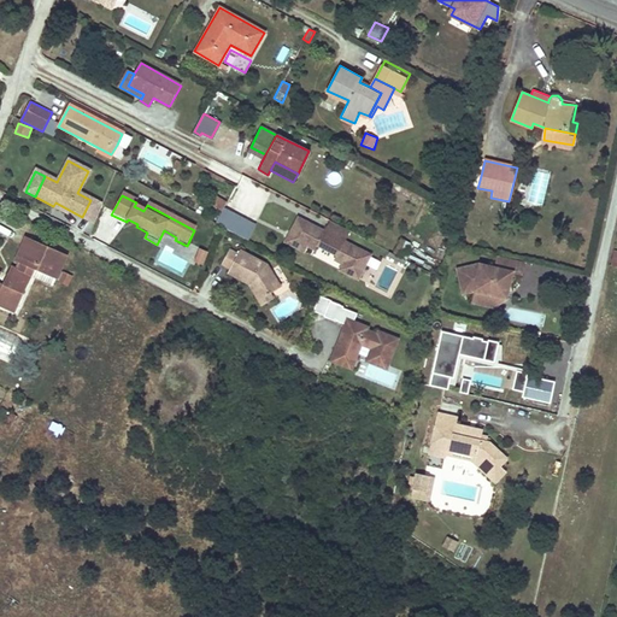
[(221,212),(225,200),(215,197),(211,209),(221,212)]
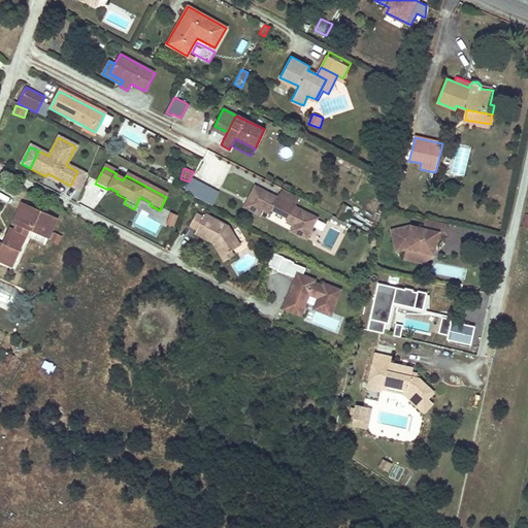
[(80,191),(87,175),(77,171),(70,186),(80,191)]
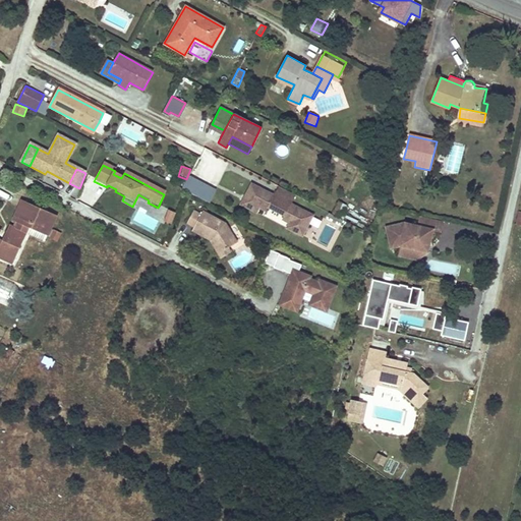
[(58,177),(47,171),(45,174),(57,180),(58,177)]
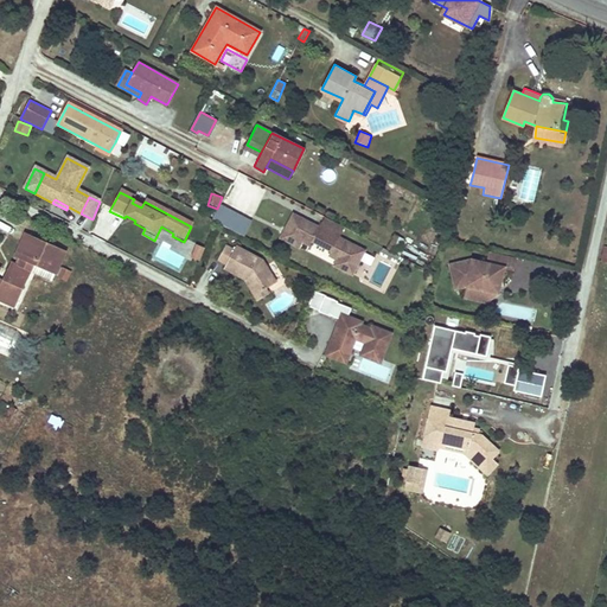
[(250,222),(219,205),(211,222),(216,223),(242,238),(250,222)]
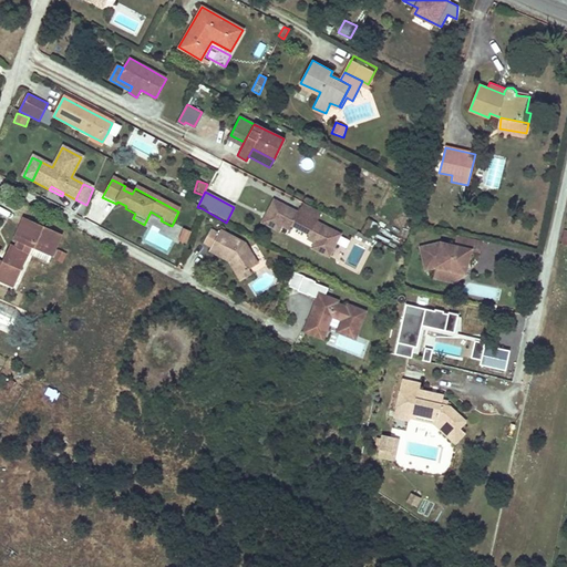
[(275,200),(264,222),(279,230),(281,225),(290,229),(292,225),(310,234),(308,238),(316,243),(313,248),(329,256),(340,235),(317,223),(321,213),(303,203),(299,213),(275,200)]
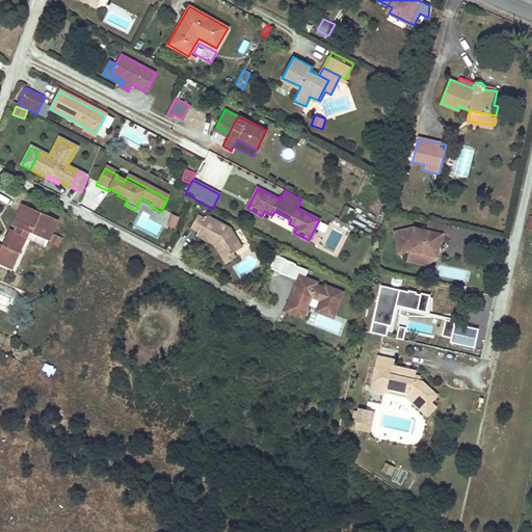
[(9,230),(8,235),(25,244),(27,238),(29,232),(48,240),(56,220),(24,206),(12,231),(9,230)]
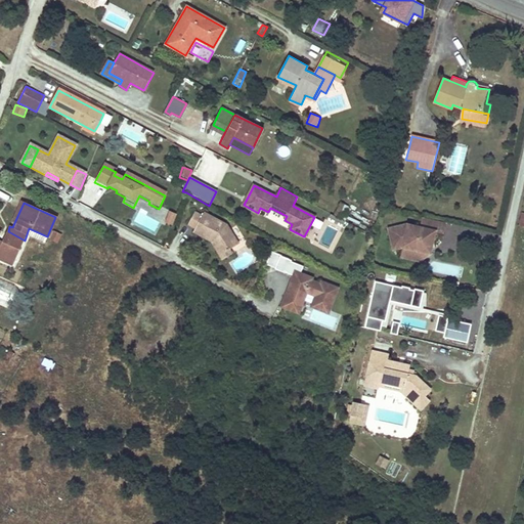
[(177,214),(169,211),(165,221),(173,224),(177,214)]
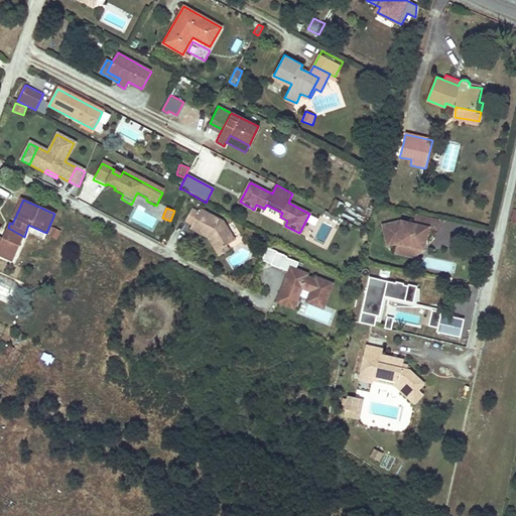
[(235,241),(223,222),(201,211),(199,214),(191,210),(184,222),(192,226),(190,229),(208,239),(209,237),(211,238),(219,251),(235,241)]
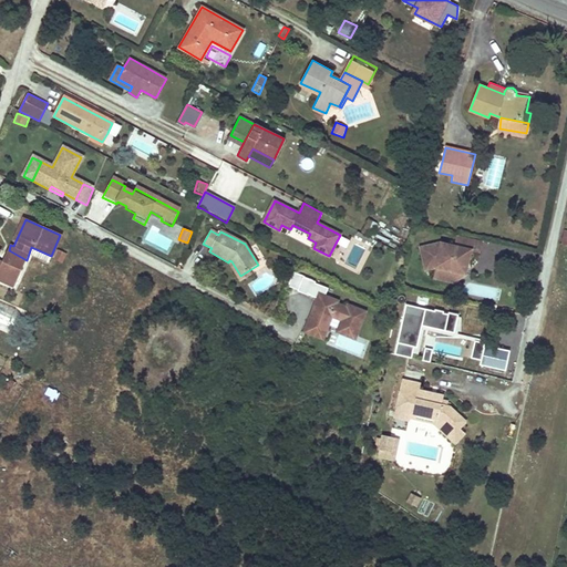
[(466,267),(471,251),(478,254),(481,241),(456,236),(454,247),(441,244),(420,249),(425,271),(435,268),(451,271),(461,266),(466,267)]
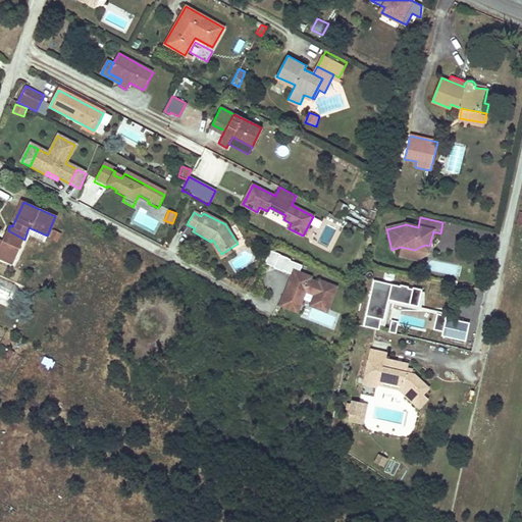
[(27,233),(45,242),(47,236),(29,227),(27,233)]
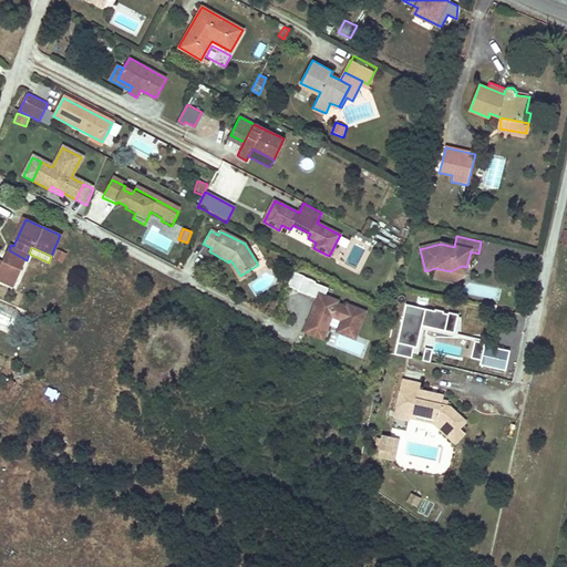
[(0,278),(16,285),(27,260),(9,250),(3,263),(0,261),(0,278)]
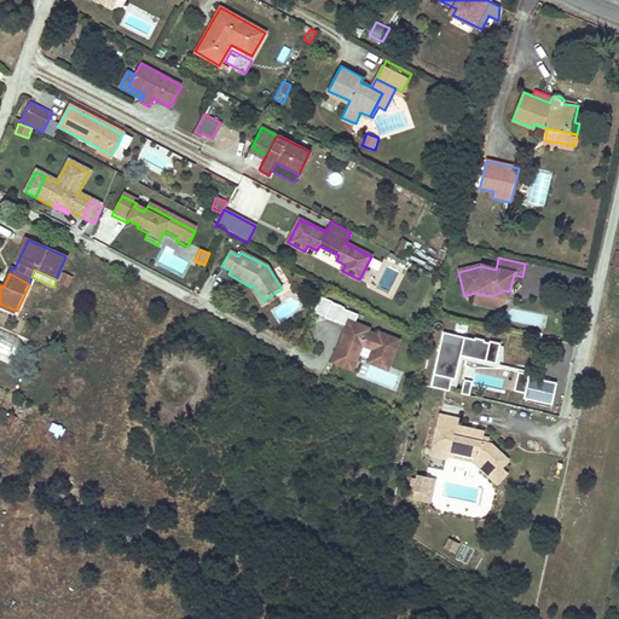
[(58,284),(69,288),(73,277),(63,273),(58,284)]
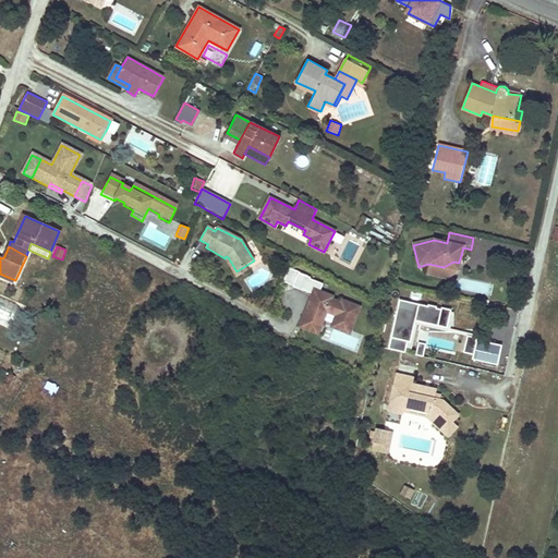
[(256,265),(254,261),(237,271),(228,257),(226,256),(225,258),(237,278),(256,265)]
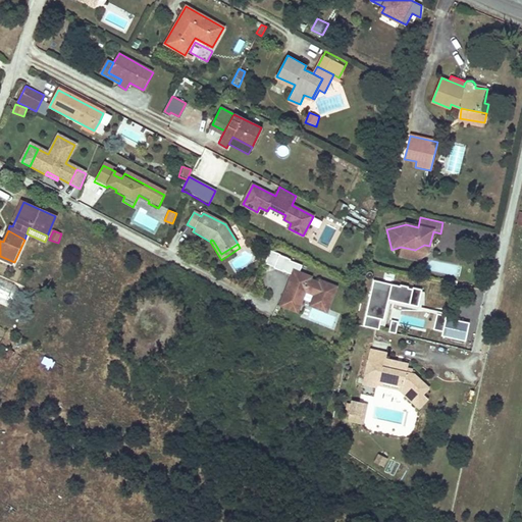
[(417,261),(428,253),(429,246),(424,245),(415,250),(401,247),(399,257),(417,261)]
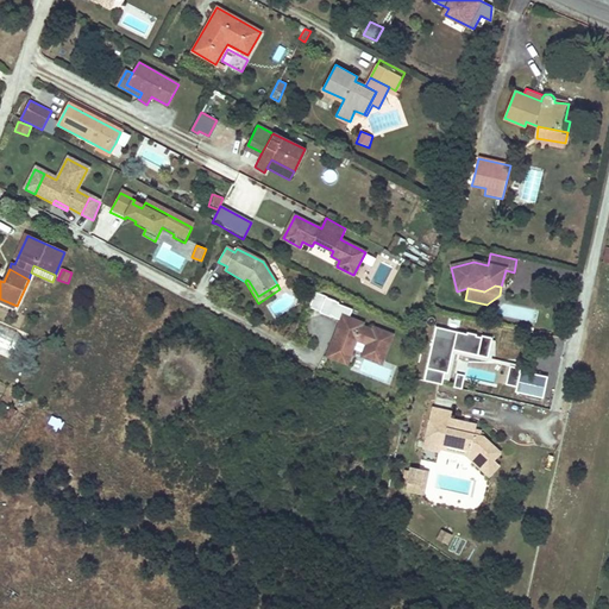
[(350,321),(353,312),(318,297),(313,312),(340,322),(341,321),(346,320),(350,321)]
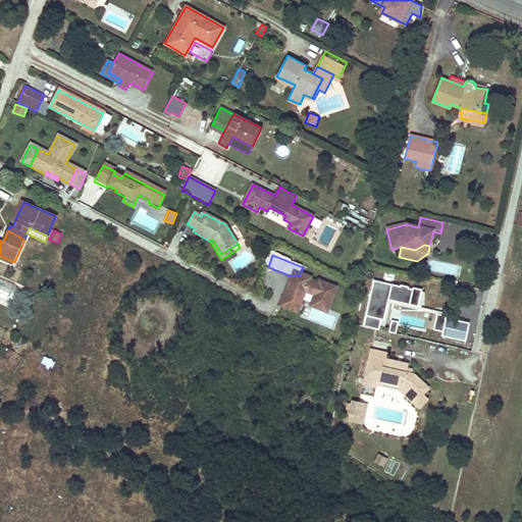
[(289,294),(283,308),(297,313),(305,293),(314,297),(311,305),(326,311),(335,289),(319,282),(318,285),(311,282),(312,280),(300,275),(297,274),(293,275),(292,276),(285,292),(289,294)]
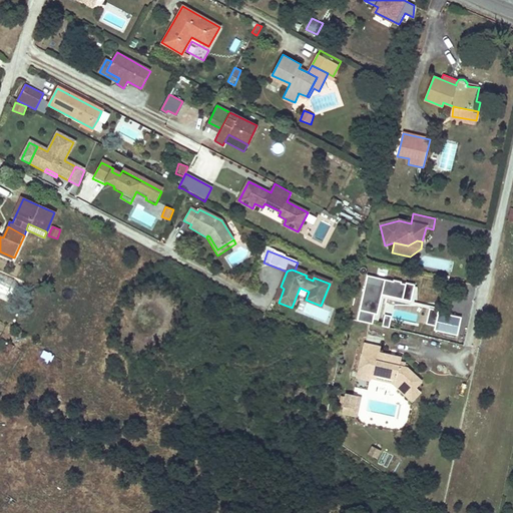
[(412,300),(415,284),(407,282),(407,284),(402,283),(402,281),(395,279),(394,280),(368,275),(358,321),(373,324),(375,313),(378,314),(383,293),(412,300)]
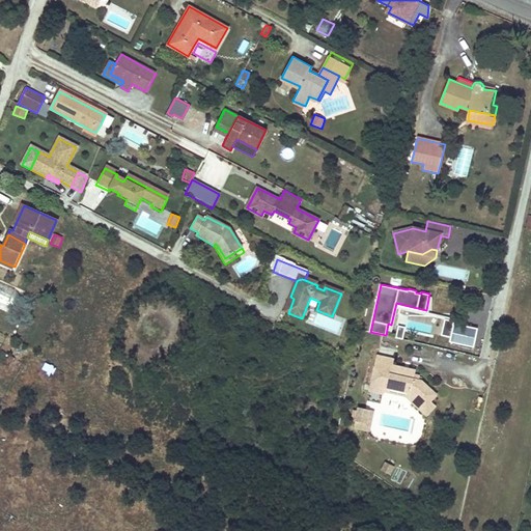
[(478,330),(454,325),(454,323),(445,320),(442,336),(451,338),(450,343),(474,348),(478,330)]
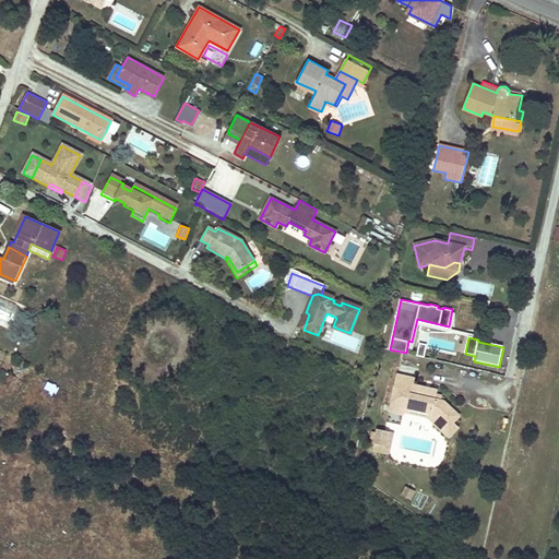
[(426,344),(418,343),(416,354),(424,355),(426,344)]
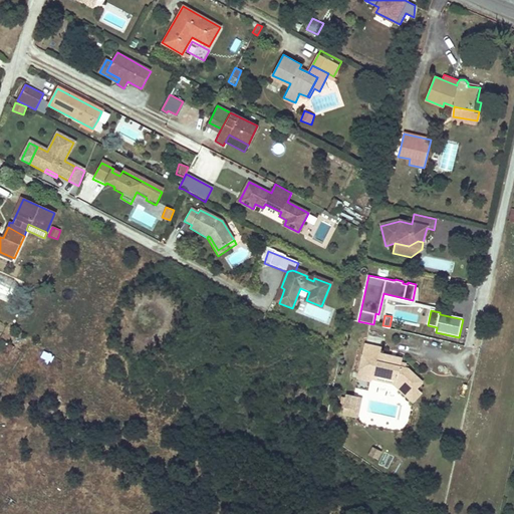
[(396,380),(395,382),(394,384),(412,402),(420,394),(415,390),(421,382),(407,369),(400,368),(402,360),(378,355),(379,349),(364,346),(359,371),(366,372),(368,376),(373,377),(374,375),(396,380)]
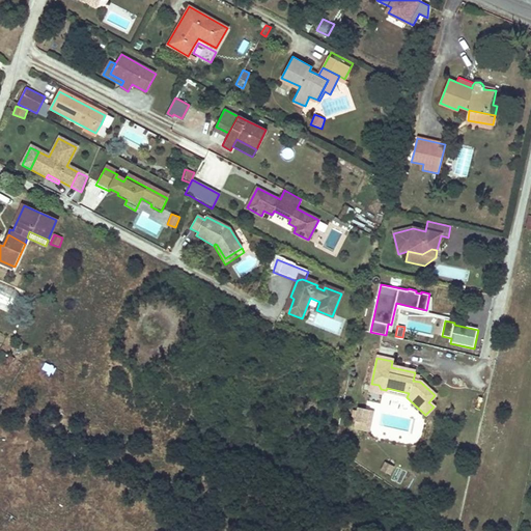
[(47,363),(42,370),(51,376),(56,369),(47,363)]
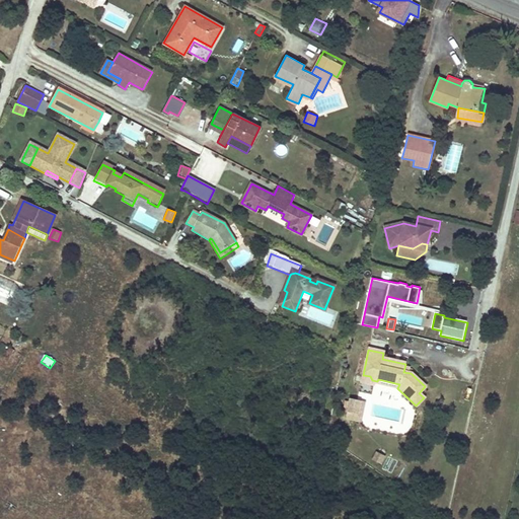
[(374,383),(397,388),(398,386),(399,384),(378,379),(377,381),(372,380),(370,376),(363,375),(361,382),(374,385),(374,383)]
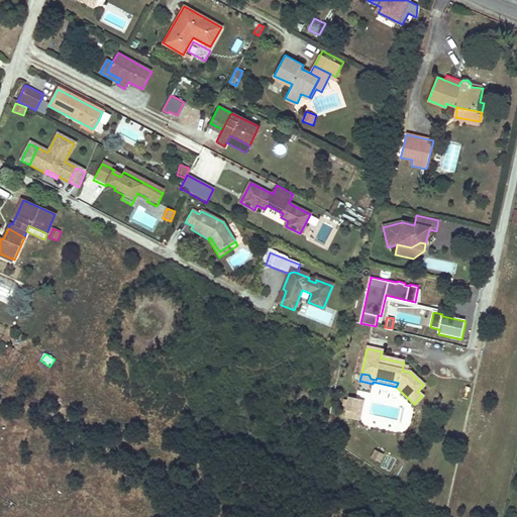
[(359,383),(358,390),(371,392),(372,386),(359,383)]
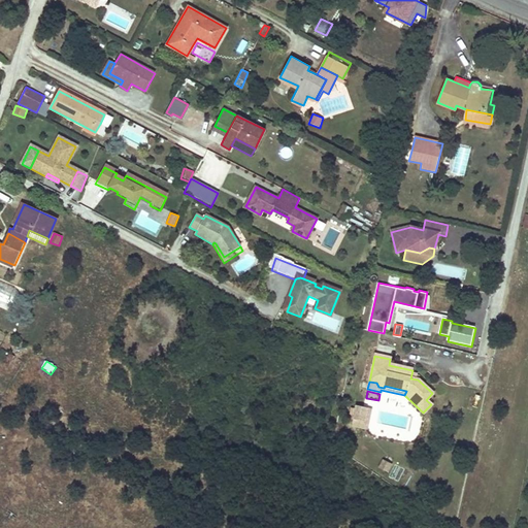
[(364,423),(367,408),(356,406),(353,420),(364,423)]
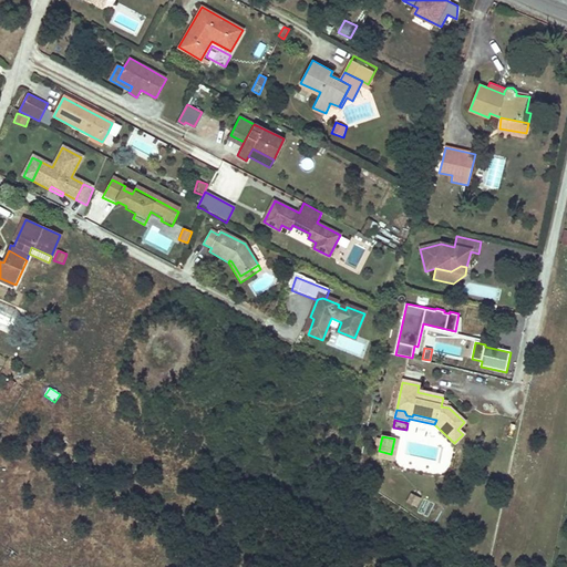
[(394,462),(399,440),(394,439),(391,454),(379,451),(378,457),(394,462)]
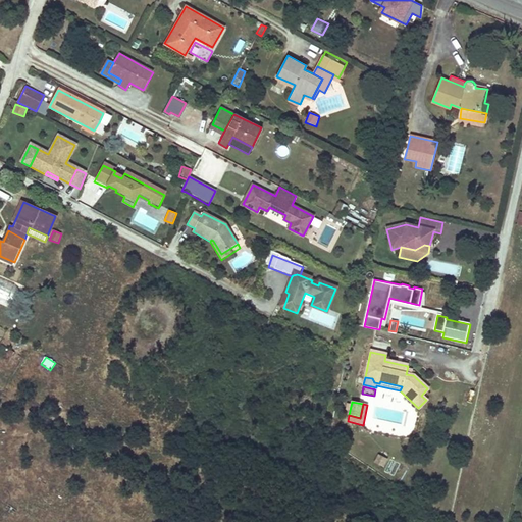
[(378,455),(374,463),(383,468),(387,460),(378,455)]
